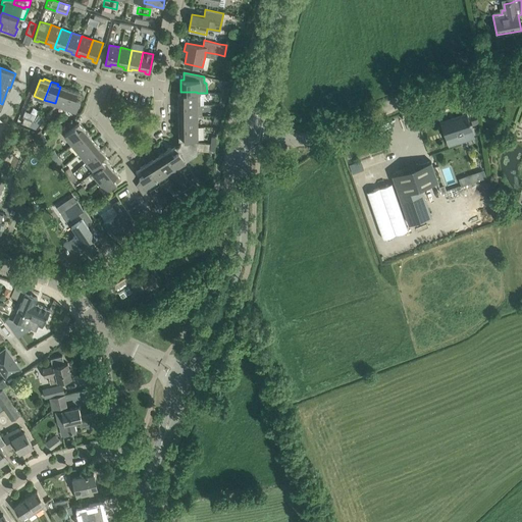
[(65,107),(71,89),(64,87),(63,88),(60,87),(55,103),(65,107)]
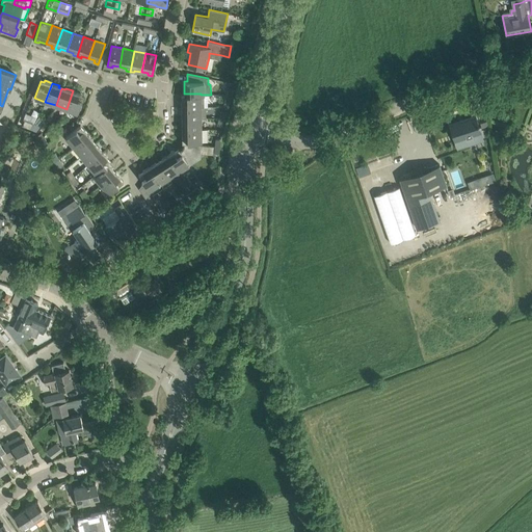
[(82,105),(80,104),(83,97),(79,95),(80,92),(73,90),(67,109),(77,112),(79,108),(81,109),(82,105)]
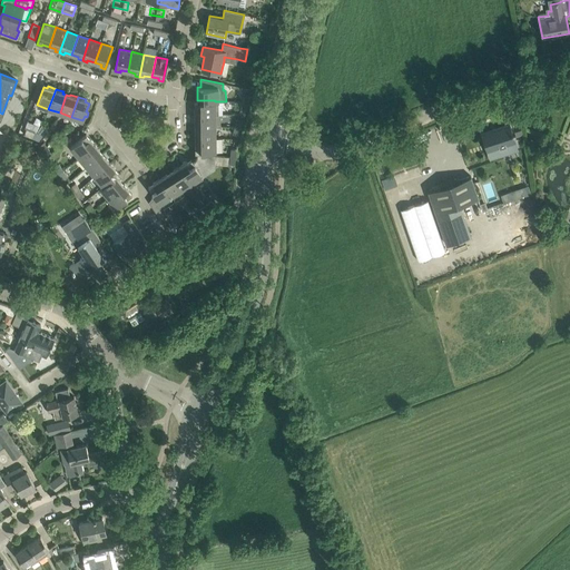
[(218,115),(218,101),(215,101),(215,100),(197,100),(196,100),(196,106),(194,106),(195,115),(218,115)]
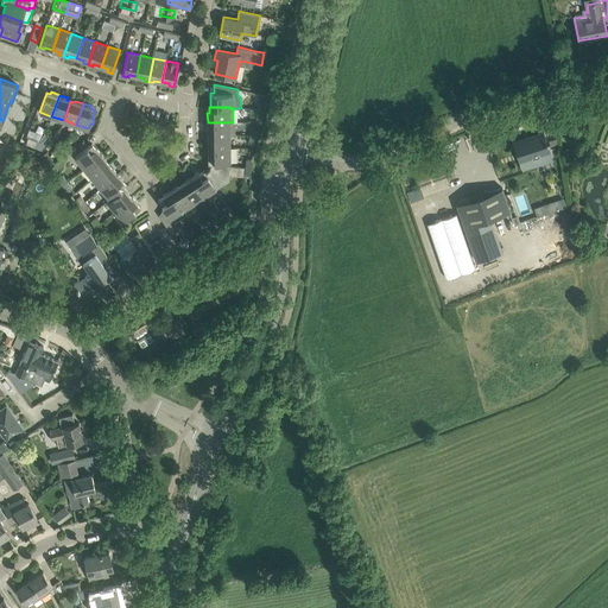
[(235,122),(233,122),(208,122),(208,131),(210,131),(210,134),(230,134),(235,134),(235,122)]
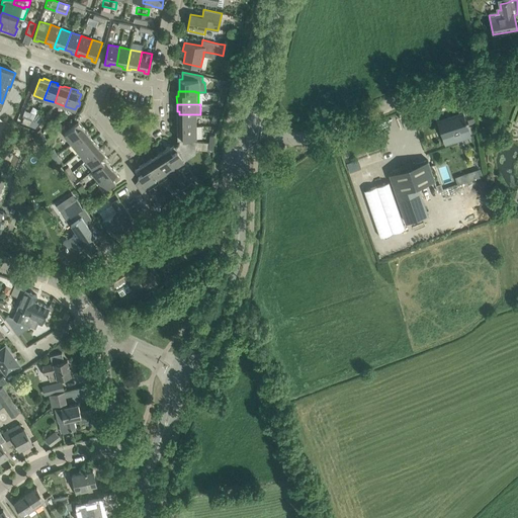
[(455,137),(469,133),(462,113),(448,118),(449,119),(438,123),(445,144),(456,140),(455,137)]
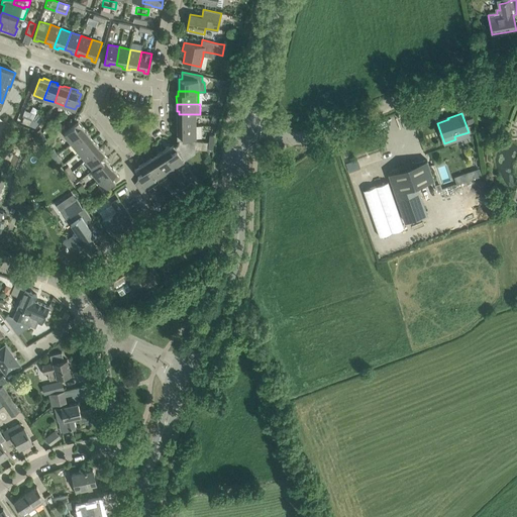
[(196,125),(196,114),(179,114),(179,118),(177,118),(177,125),(196,125)]
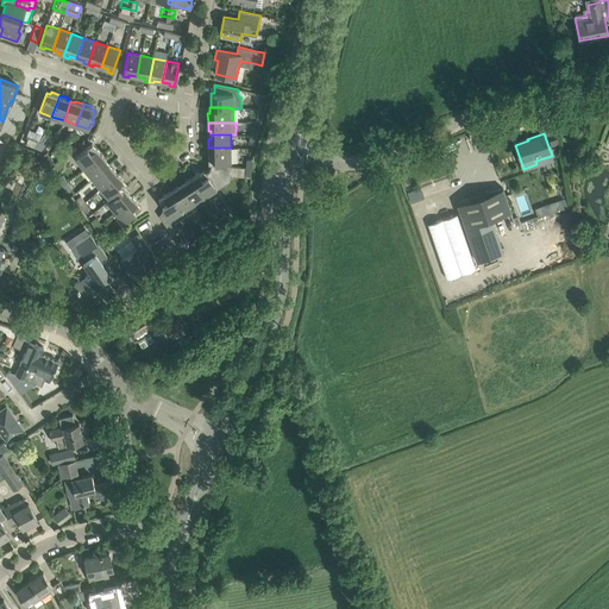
[(85,168),(101,154),(96,148),(94,149),(90,144),(75,157),(85,168)]
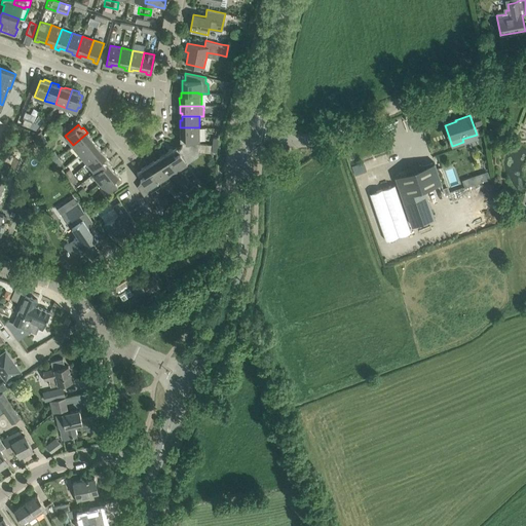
[(199,127),(180,127),(180,136),(182,136),(182,138),(182,141),(198,140),(199,140),(199,138),(199,127)]
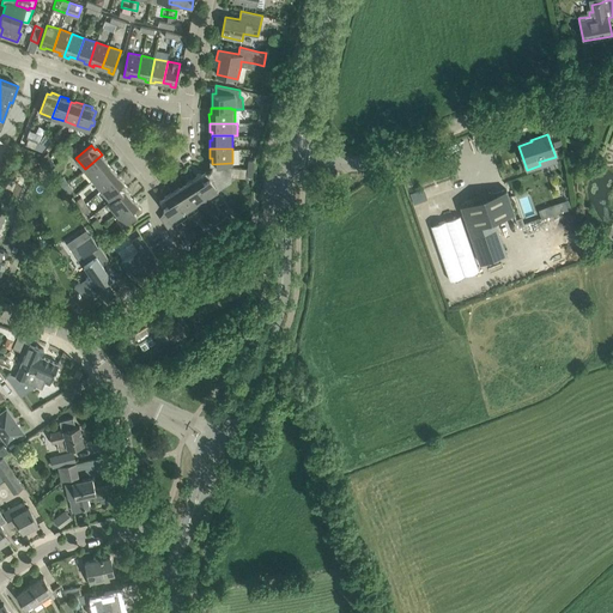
[(93,180),(109,167),(105,163),(108,162),(102,155),(85,169),(93,180)]
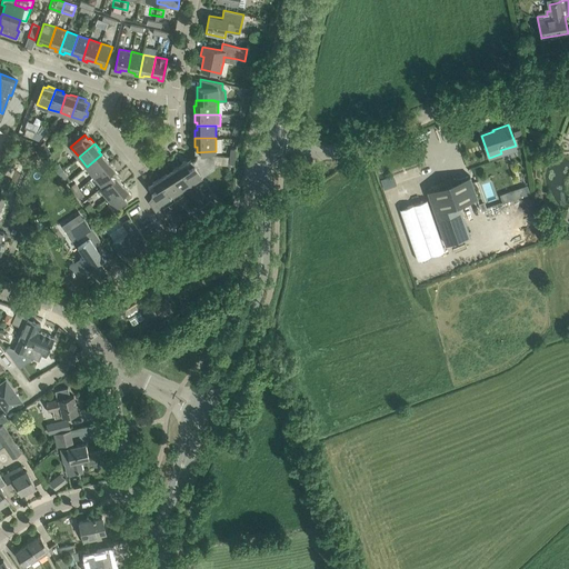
[(195,159),(192,160),(202,175),(215,167),(215,151),(197,152),(197,155),(195,159)]
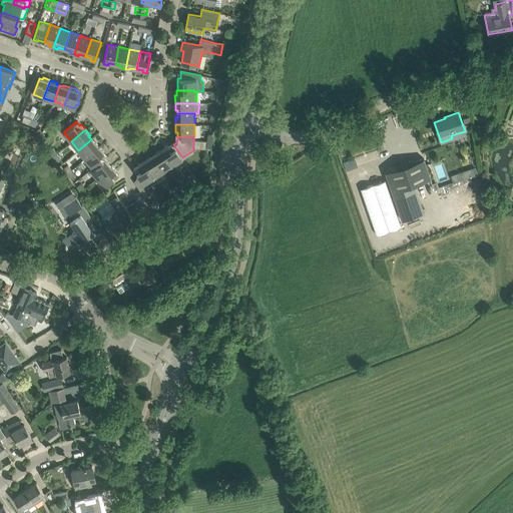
[(85,158),(99,146),(94,140),(93,142),(91,139),(78,150),(85,158)]
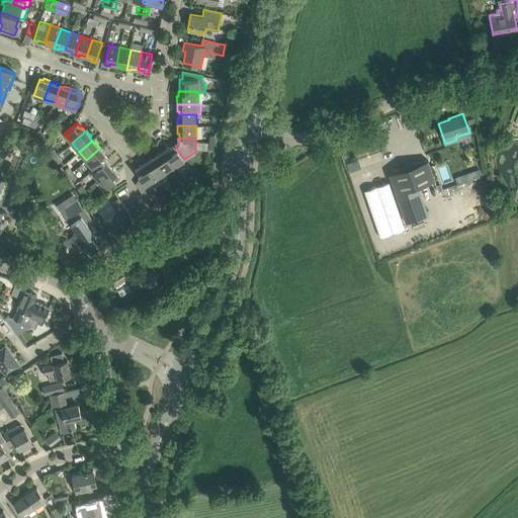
[(170,147),(164,151),(174,167),(183,161),(184,160),(184,159),(175,146),(174,147),(171,148),(170,147)]
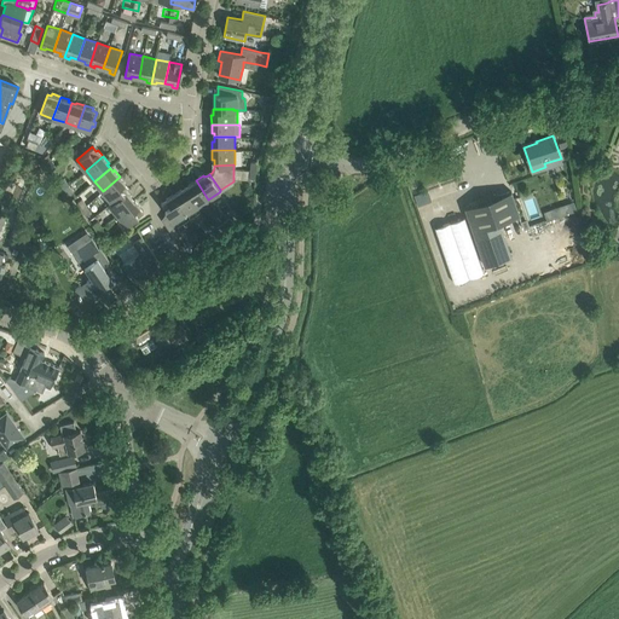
[(123,185),(126,184),(120,177),(103,191),(111,202),(127,190),(123,185)]
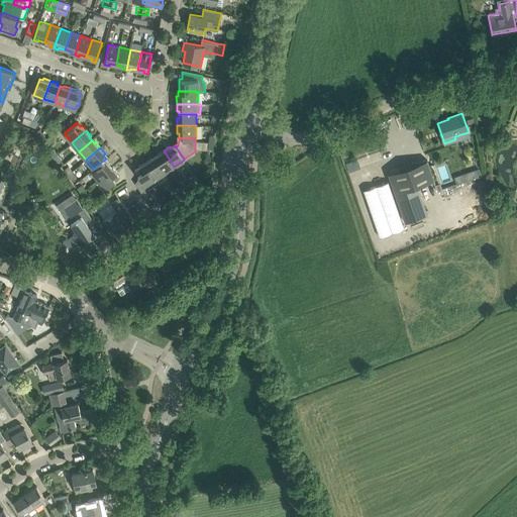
[(53,158),(58,154),(54,148),(48,151),(53,158)]
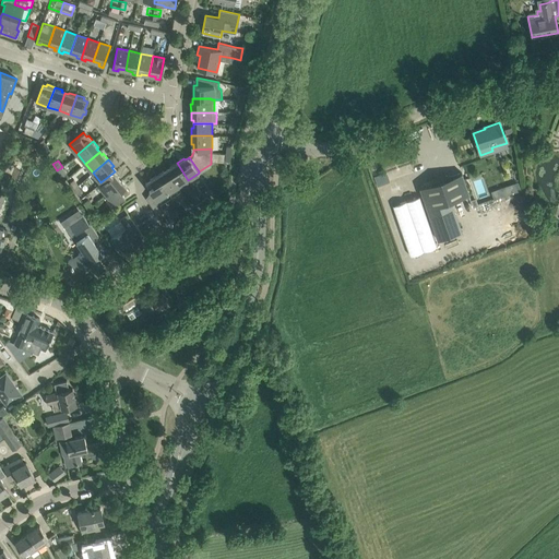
[(188,180),(177,163),(169,167),(171,168),(168,170),(178,186),(188,180)]
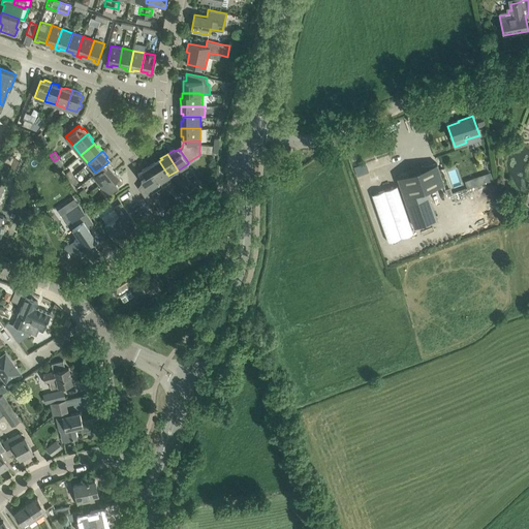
[(63,164),(59,158),(54,161),(58,167),(62,164),(63,164)]
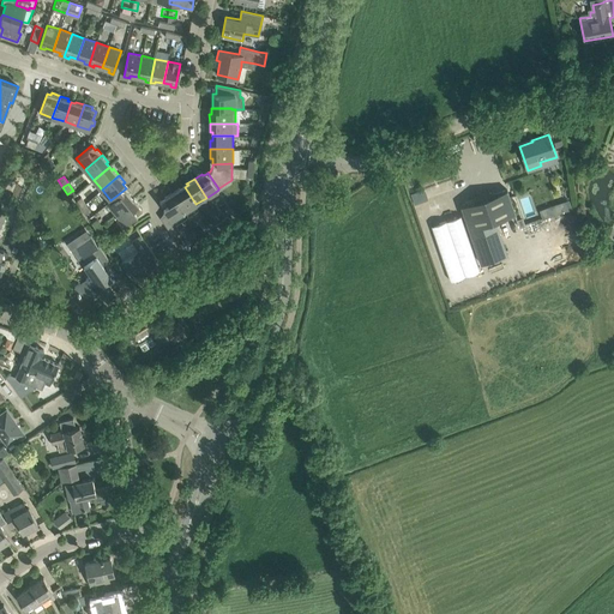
[(196,204),(185,187),(181,190),(180,187),(172,192),(187,216),(198,210),(194,205),(196,204)]
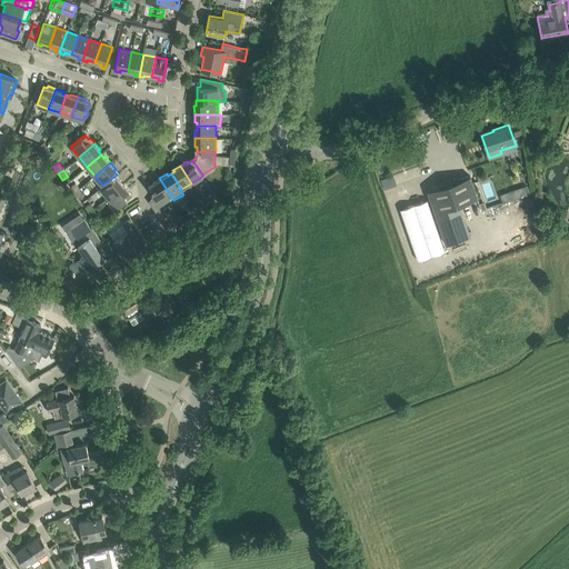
[(122,186),(122,185),(120,182),(121,181),(117,175),(102,186),(100,188),(108,197),(122,186)]
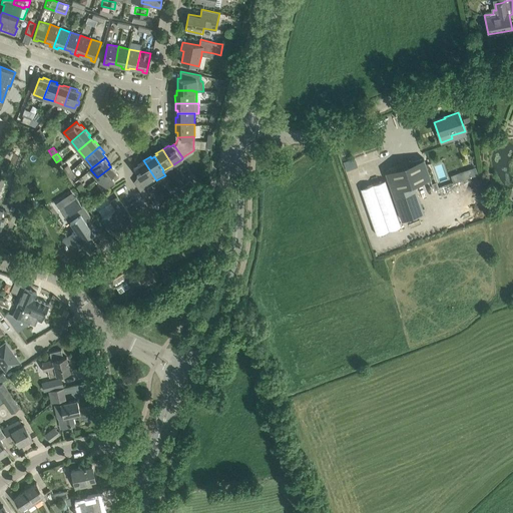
[(385,171),(392,191),(401,216),(423,209),(414,183),(431,178),(424,158),(385,171)]
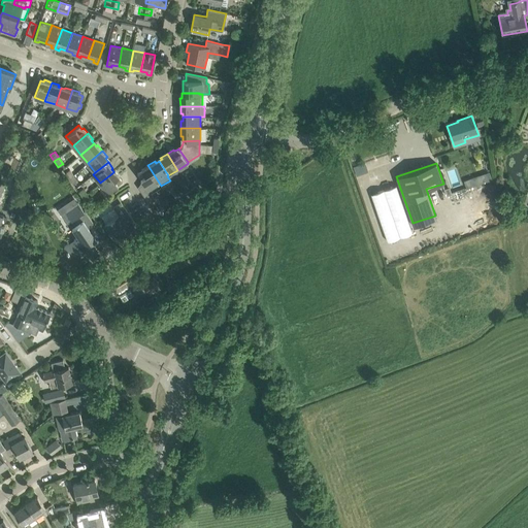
[(161,186),(147,165),(141,169),(142,171),(138,174),(146,187),(140,191),(150,204),(156,201),(151,193),(161,186)]
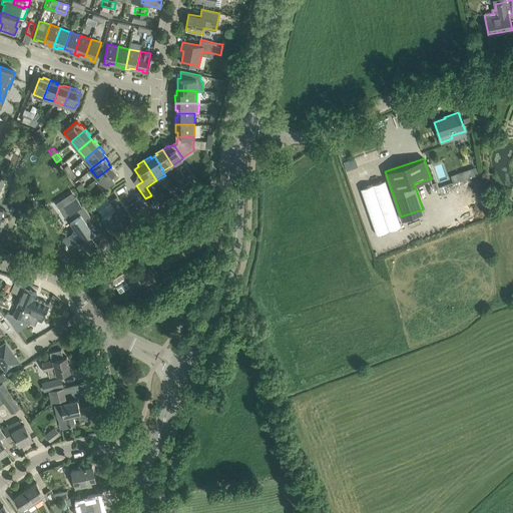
[(67,173),(72,170),(68,164),(63,167),(67,173)]
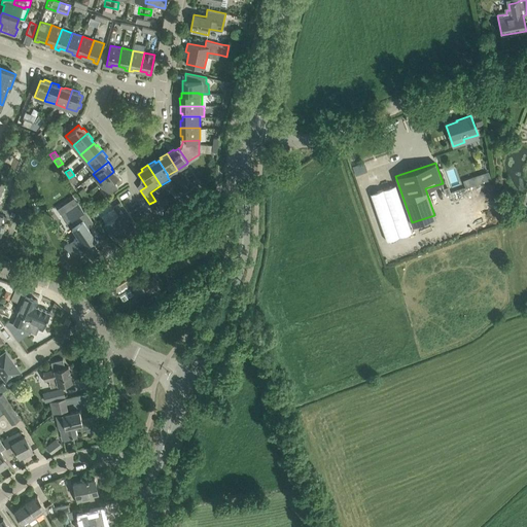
[(107,191),(120,180),(118,177),(119,176),(114,170),(113,171),(113,172),(100,182),(107,191)]
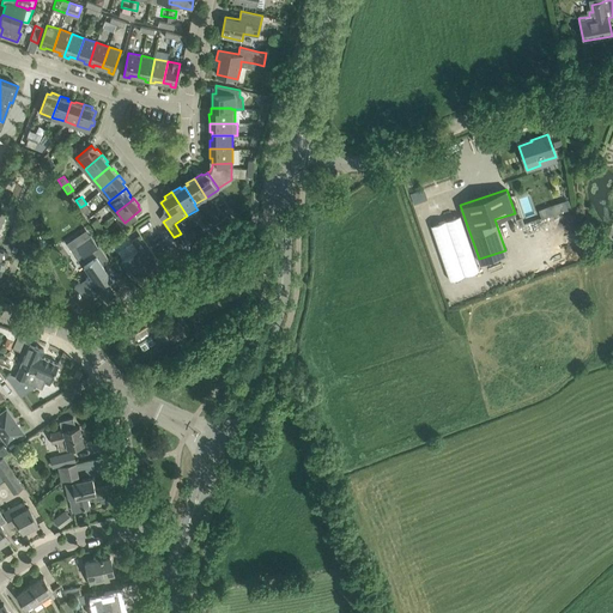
[(91,211),(86,204),(80,207),(85,214),(91,211)]
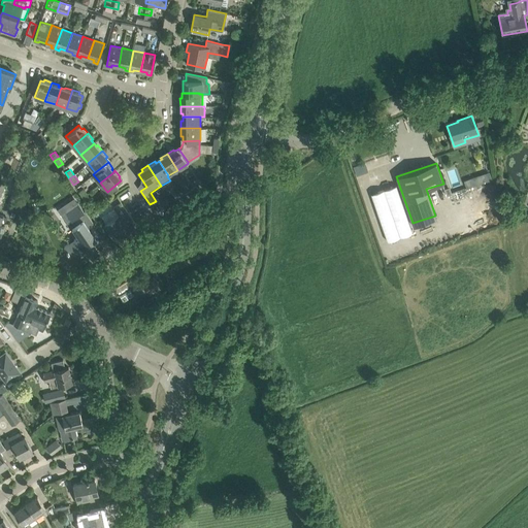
[(196,186),(190,190),(193,195),(199,191),(196,186)]
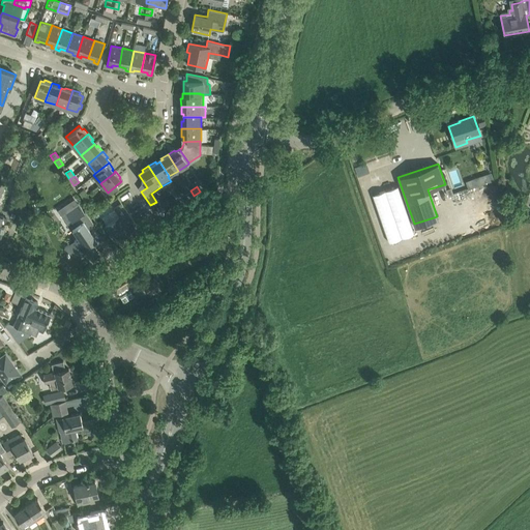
[(414,233),(398,186),(373,195),(388,242),(414,233)]
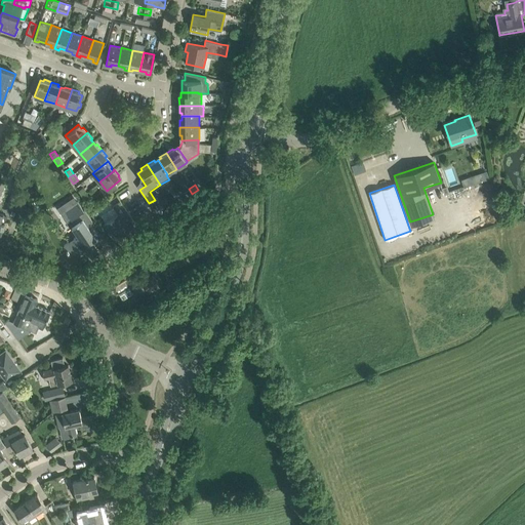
[(82,196),(86,193),(82,188),(78,191),(82,196)]
